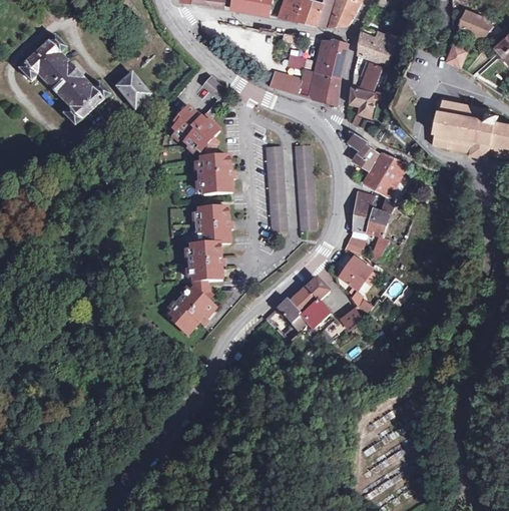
[(191,0),(190,4),(197,5),(221,8),(223,0),(191,0)]
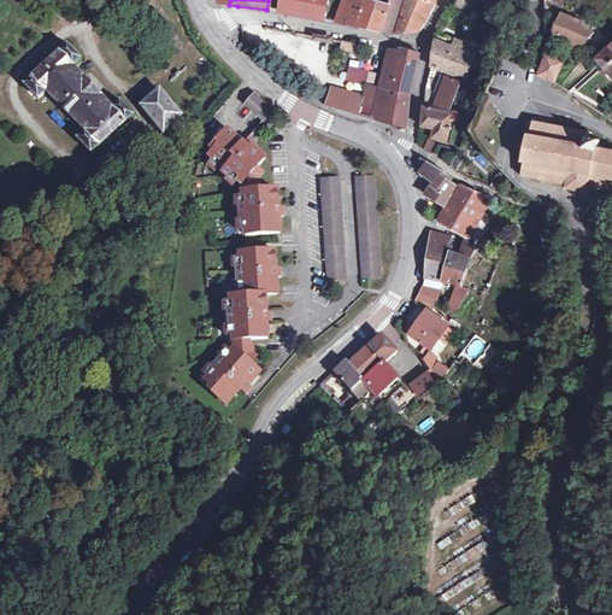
[(282,12),(304,16),(321,19),(325,0),(278,0),(277,5),(282,12)]
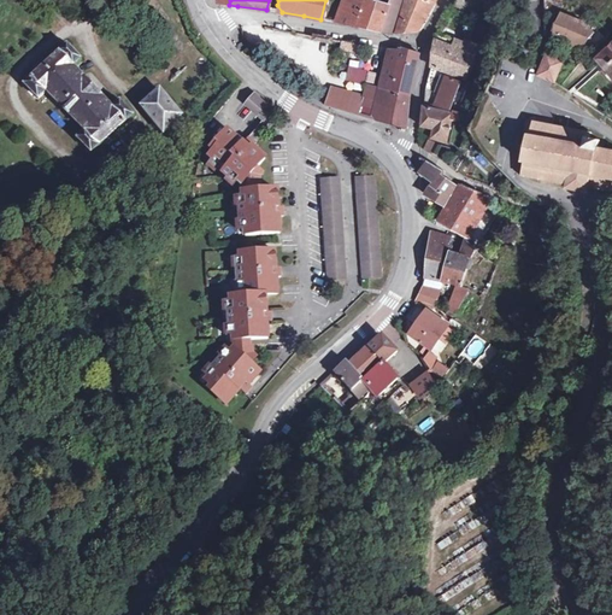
[(353,24),(364,0),(340,0),(333,21),(353,24)]
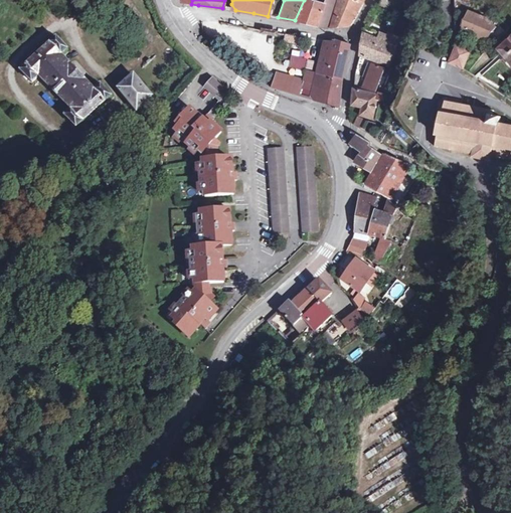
[(323,3),(315,0),(304,0),(295,20),(304,22),(316,24),(323,3)]
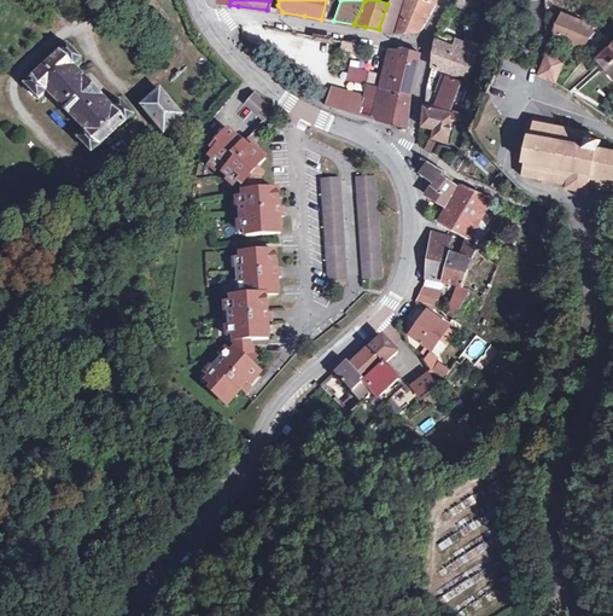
[(395,16),(400,0),(389,0),(387,4),(379,29),(392,32),(395,16)]
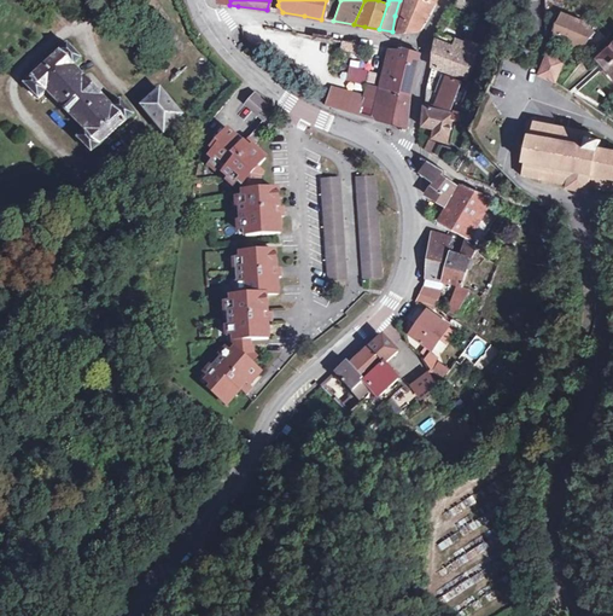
[(403,0),(398,17),(404,19),(400,32),(404,32),(409,32),(414,29),(418,27),(420,22),(422,17),(431,3),(425,0),(403,0)]
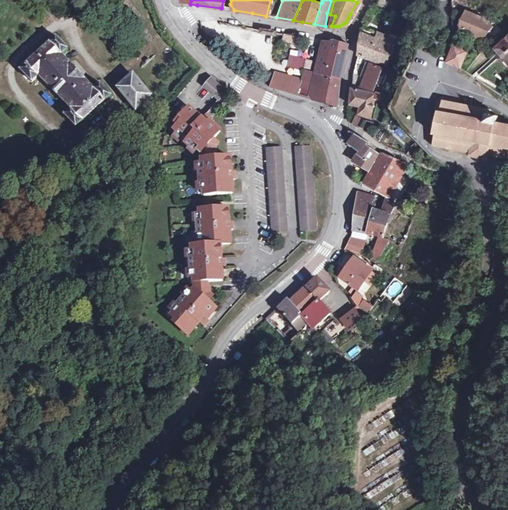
[(376,0),(373,5),(388,14),(397,0),(376,0)]
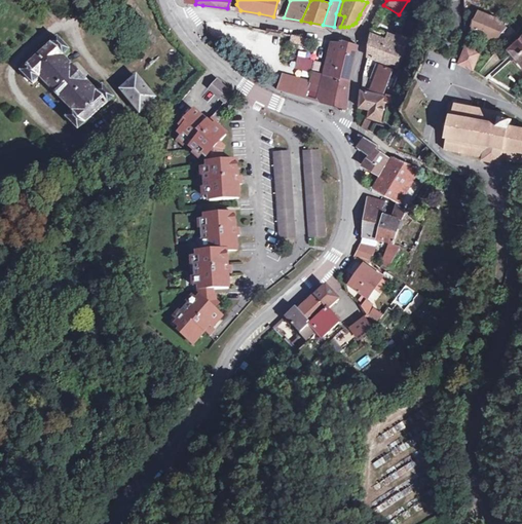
[(505,27),(494,15),(477,10),(469,32),(497,38),(505,27)]
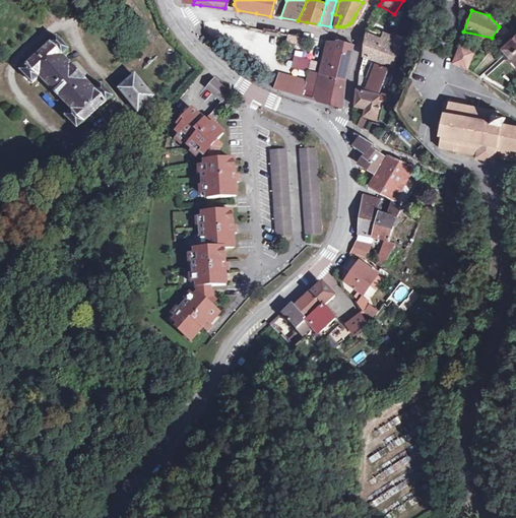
[(365,33),(363,47),(361,54),(390,64),(402,38),(395,35),(397,31),(391,28),(390,31),(393,34),(389,41),(379,37),(381,31),(367,26),(365,33)]
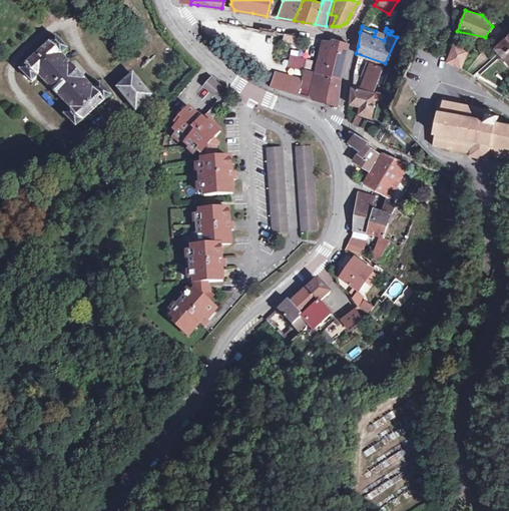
[(284,30),(282,37),(296,40),(298,33),(284,30)]
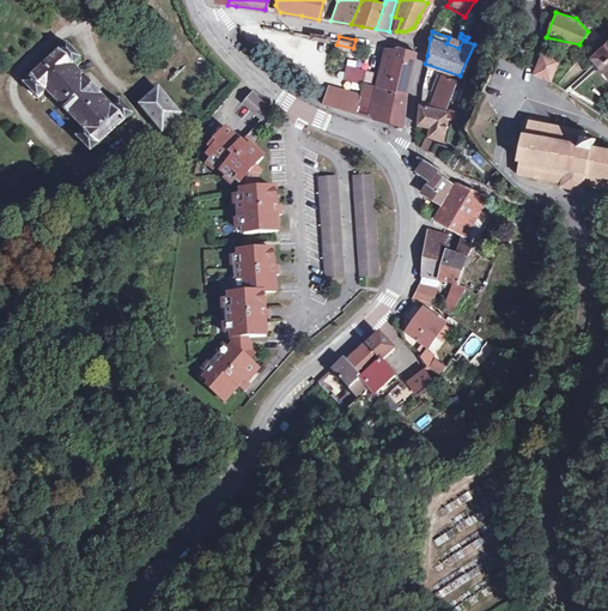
[(395,47),(385,46),(371,96),(356,91),(323,83),(320,92),(316,101),(402,125),(402,112),(405,88),(415,48),(397,41),(395,47)]
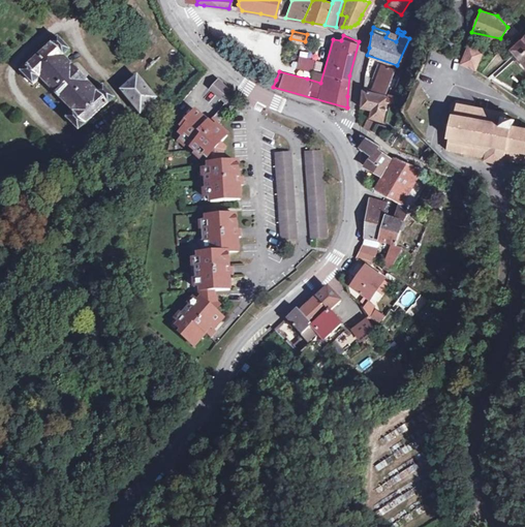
[(67,50),(56,36),(20,70),(32,85),(38,78),(70,113),(64,119),(76,132),(113,98),(101,86),(95,92),(62,56),(67,50)]
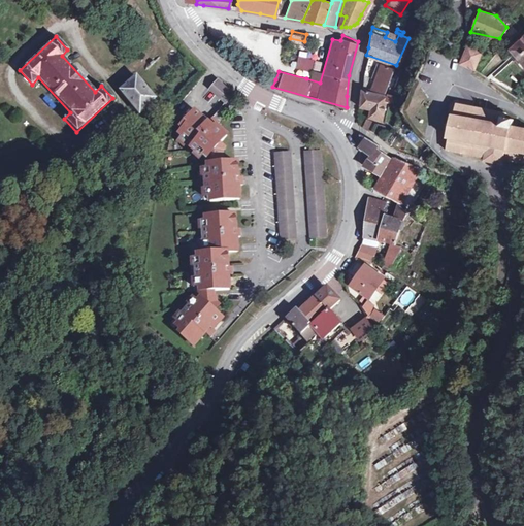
[(523,36),(510,50),(523,65),(523,36)]
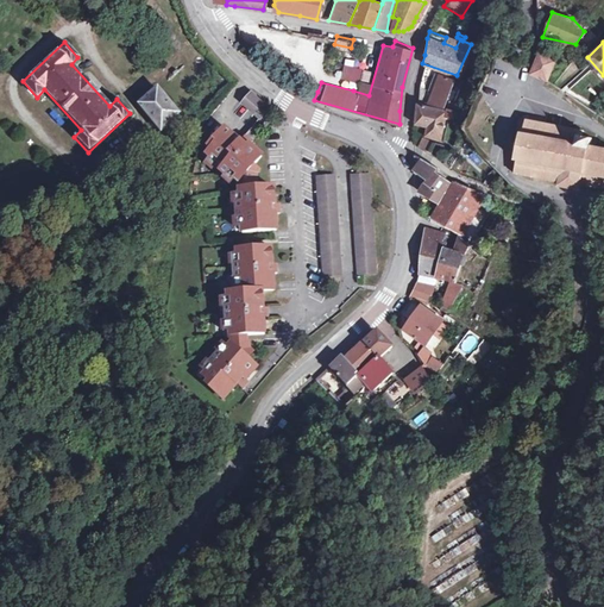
[(369,95),(383,45),(376,43),(365,81),(357,80),(353,91),(369,95)]
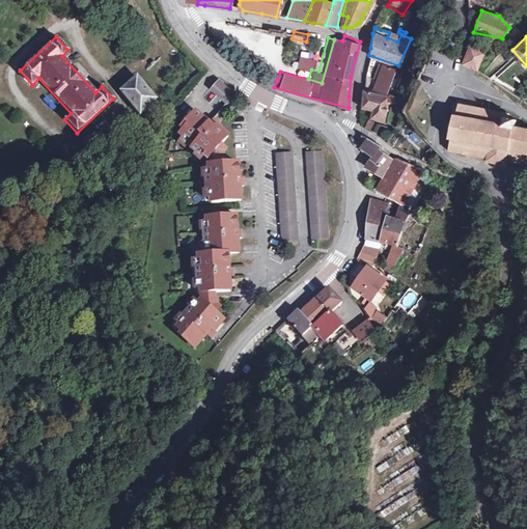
[(466,64),(473,68),(481,53),(470,47),(466,64)]
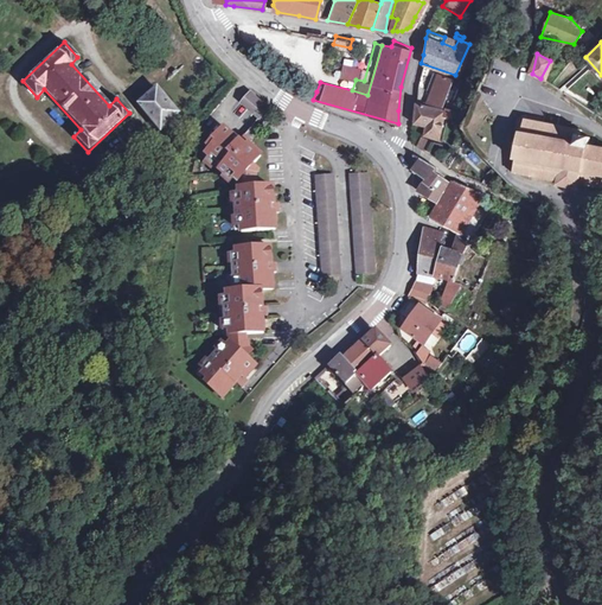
[(415,88),(415,103),(427,106),(427,101),(443,104),(452,78),(437,74),(430,90),(415,88)]
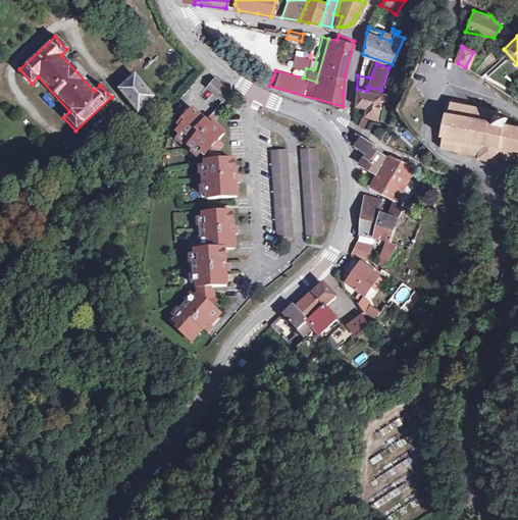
[(133,75),(117,89),(136,110),(151,98),(133,75)]
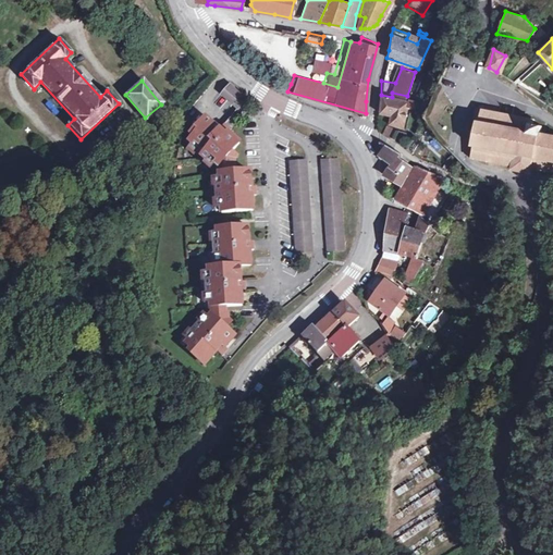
[(241,96),(223,82),(214,90),(232,107),(241,96)]
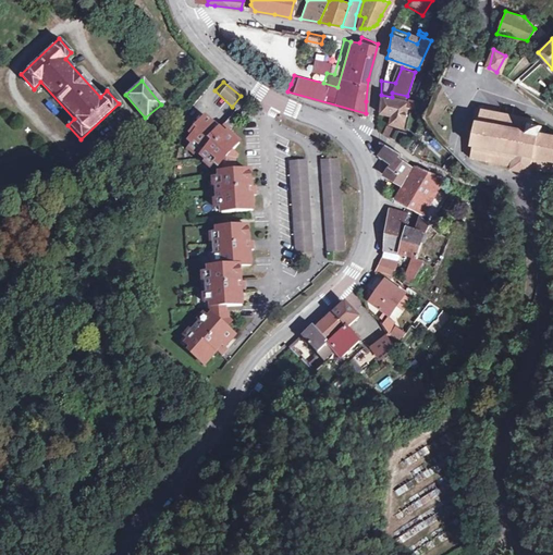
[(409,100),(392,97),(381,95),(380,111),(392,114),(390,123),(403,126),(409,100)]
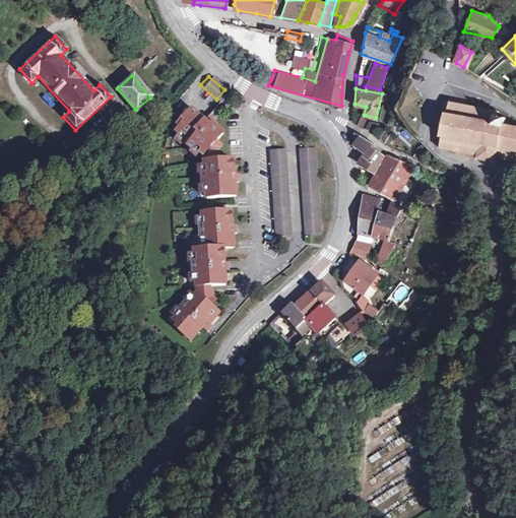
[(198,100),(207,107),(213,99),(205,91),(198,100)]
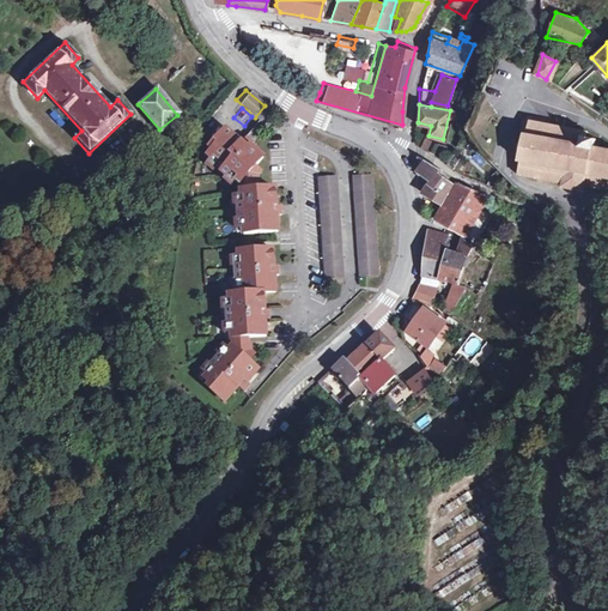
[(583,131),(575,129),(575,127),(572,127),(571,128),(560,126),(560,125),(557,123),(557,126),(543,123),(545,121),(542,121),(541,122),(529,121),(528,118),(526,120),(527,122),(526,133),(521,133),(520,135),(522,137),(518,157),(516,157),(515,159),(520,161),(518,169),(515,171),(516,174),(518,173),(532,175),(532,177),(534,177),(535,176),(547,179),(546,180),(549,181),(549,179),(560,181),(560,183),(558,185),(560,187),(563,186),(578,188),(579,191),(581,188),(579,187),(581,185),(603,189),(606,179),(607,179),(607,147),(593,145),(594,138),(584,135),(584,132),(585,131),(584,129),(583,131)]
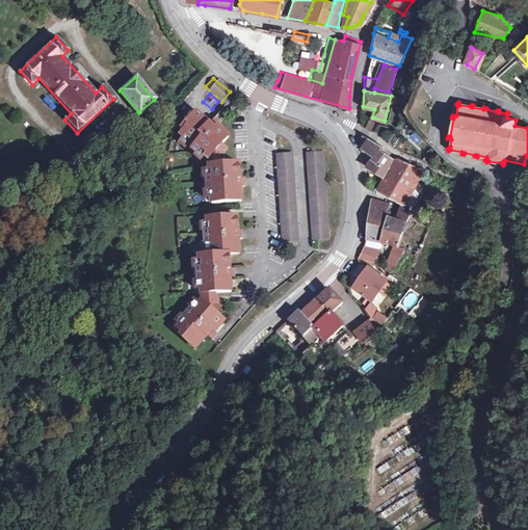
[(198,146),(202,151),(207,155),(207,165),(207,173),(205,173),(206,179),(206,185),(208,185),(208,191),(209,199),(236,196),(239,195),(239,182),(243,181),(241,173),(237,173),(237,158),(222,158),(218,156),(222,150),(220,148),(226,141),(220,137),(226,131),(215,122),(217,117),(215,115),(212,112),(206,118),(206,115),(202,114),(192,105),(183,117),(185,121),(179,128),(183,131),(188,135),(185,139),(195,149),(198,146)]
